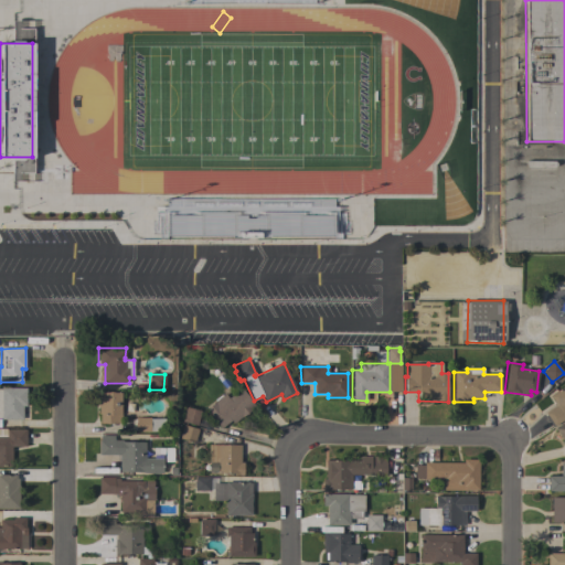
[(564,418),(553,426),(545,413),(556,405),(550,395),(564,385),(564,418)]
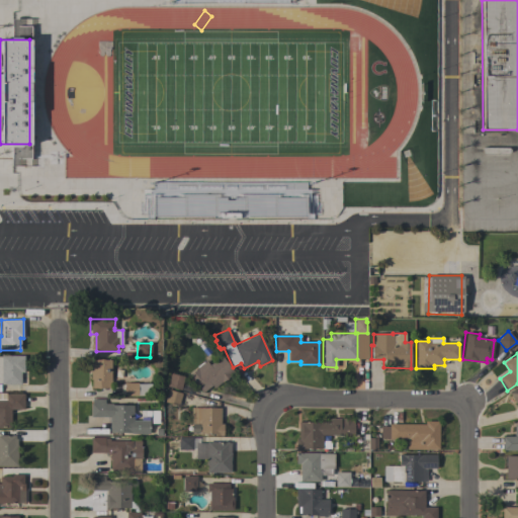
[(208,365),(221,355),(234,372),(213,389),(211,385),(202,393),(188,374),(205,360),(208,365)]
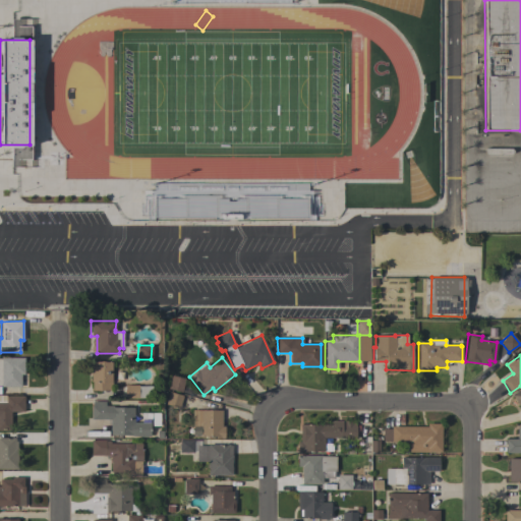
[(0,358),(1,358),(23,358),(23,374),(20,374),(20,387),(1,387),(1,386),(0,386),(0,358)]
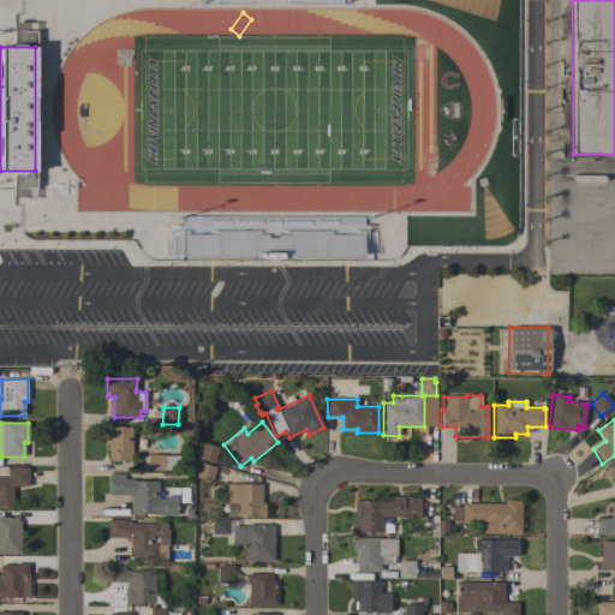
[(131,461),(108,461),(108,451),(107,451),(107,427),(132,427),(131,461)]
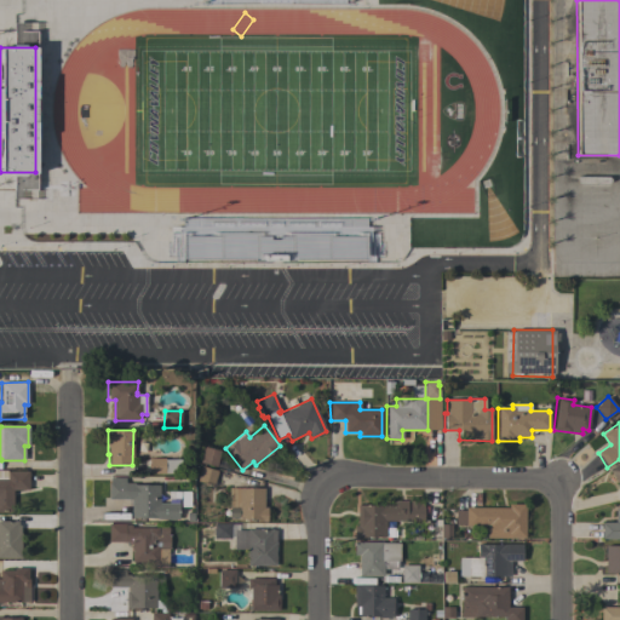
[(204,447),(219,451),(216,466),(199,463),(204,447)]
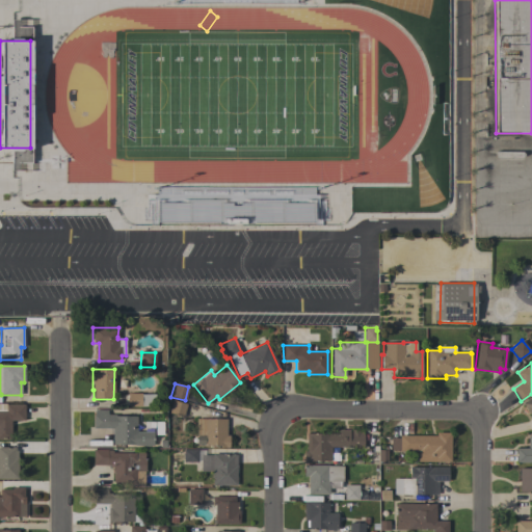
[(141,393),(141,394),(150,394),(150,406),(128,406),(128,393),(141,393)]
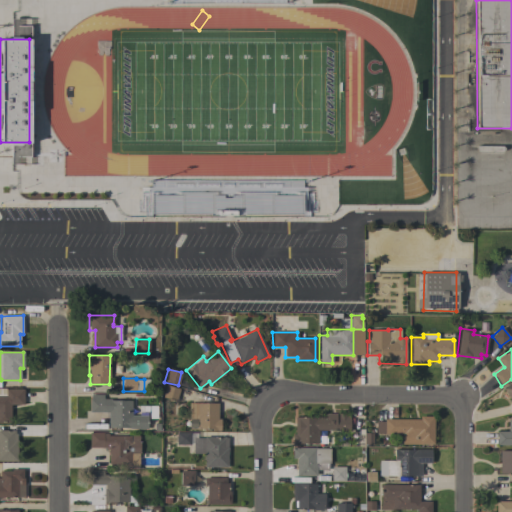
[(511,398),(510,400),(502,388),(511,381),(511,398)]
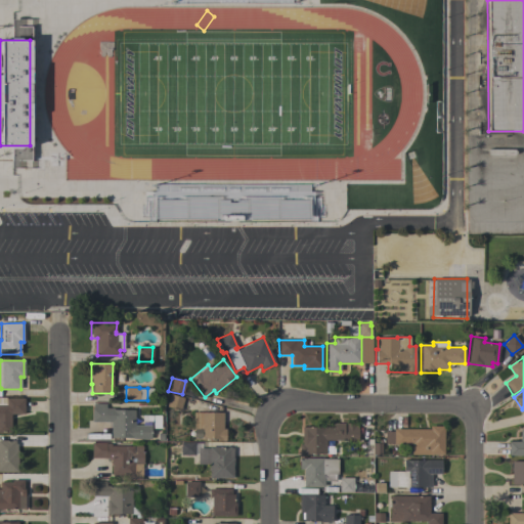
[(180,410),(166,406),(170,394),(183,398),(180,410)]
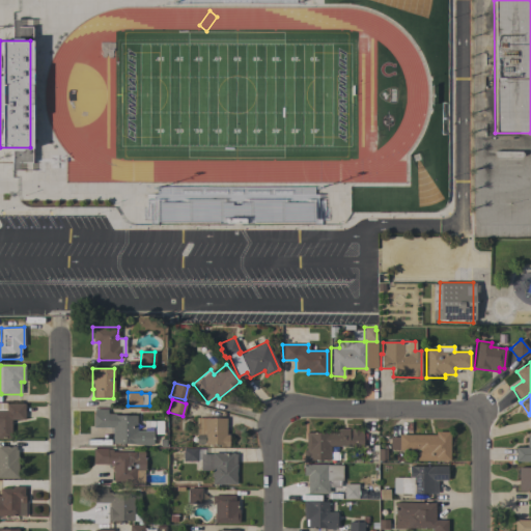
[(0,410),(5,410),(5,403),(24,403),(24,420),(10,420),(10,439),(0,439),(0,410)]
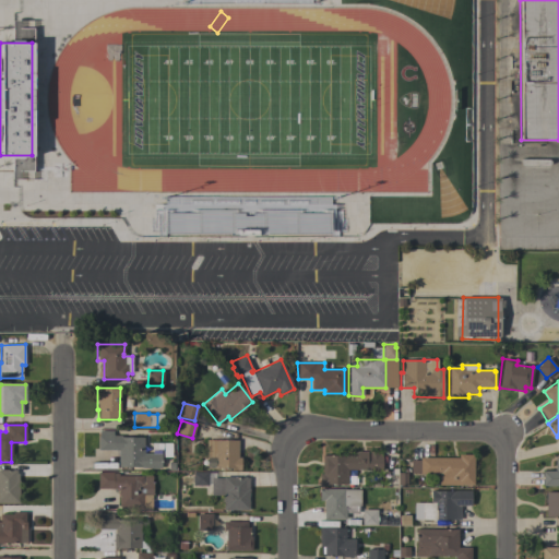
[(118,450),(97,450),(97,436),(99,436),(99,430),(113,430),(113,436),(120,436),(120,437),(143,438),(143,453),(161,453),(161,468),(141,468),(141,466),(118,466),(118,450)]
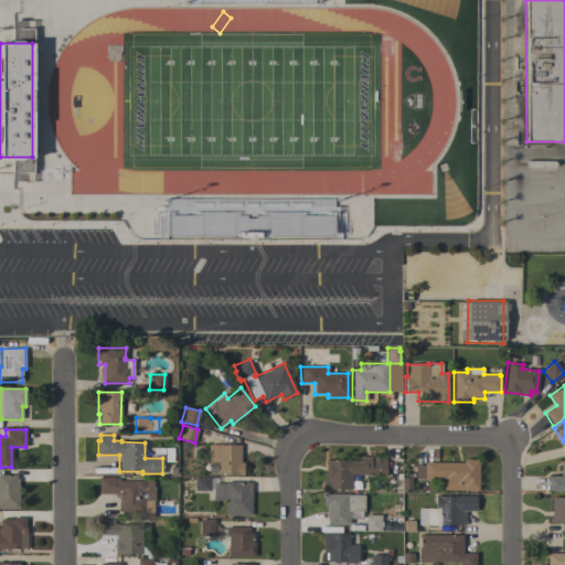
[(217,445),(241,445),(241,462),(243,462),(243,475),(237,475),(237,473),(217,473),(217,445)]
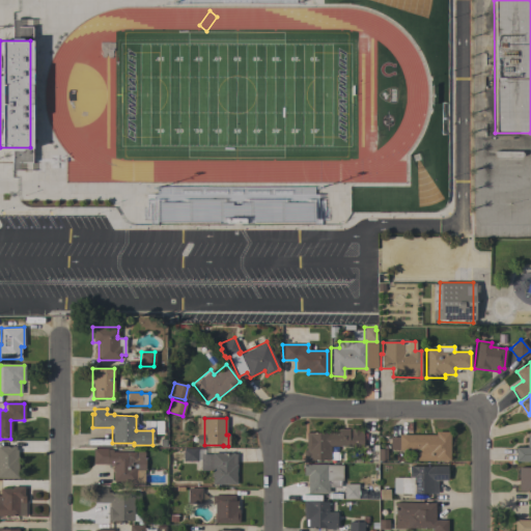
[(330,446),(330,460),(303,460),(303,450),(305,450),(306,432),(329,432),(338,432),(338,429),(347,429),(347,428),(363,428),(362,436),(364,436),(364,446),(362,446),(362,447),(330,446)]
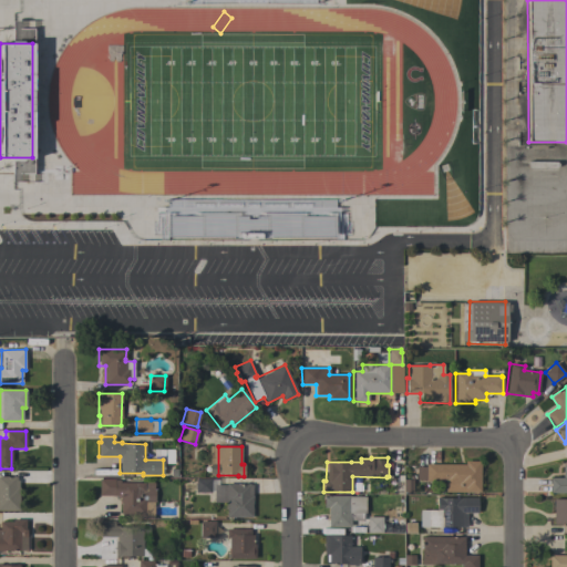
[(465,461),(481,461),(480,492),(466,492),(466,493),(444,493),(444,482),(425,482),(425,464),(465,464),(465,461)]
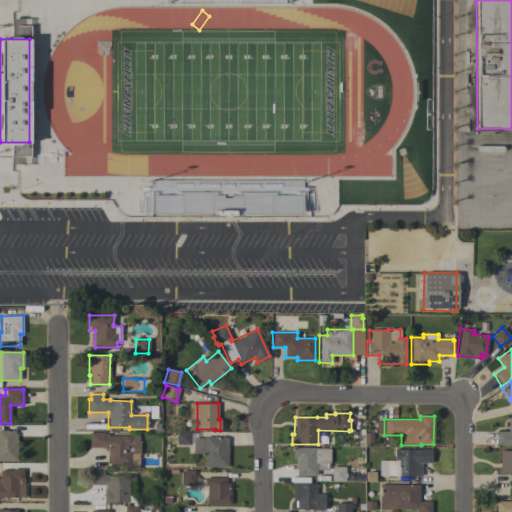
[(511,445),(496,445),(497,431),(507,431),(508,419),(511,419),(511,445)]
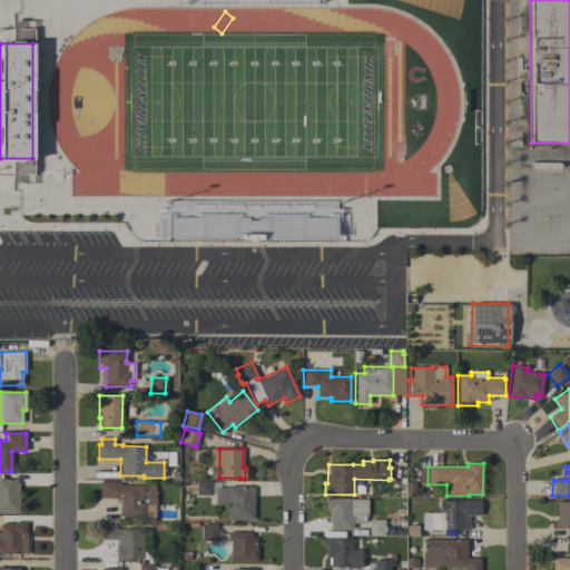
[(0,479),(17,479),(17,482),(19,482),(19,490),(19,513),(0,513),(0,479)]
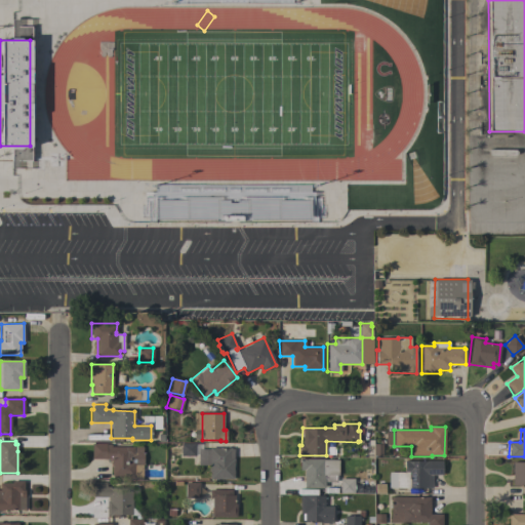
[(133,447),(133,446),(143,446),(142,452),(144,452),(144,465),(142,465),(142,477),(134,477),(133,480),(112,480),(113,476),(111,476),(111,465),(110,465),(111,459),(91,458),(91,443),(111,444),(111,446),(133,447)]
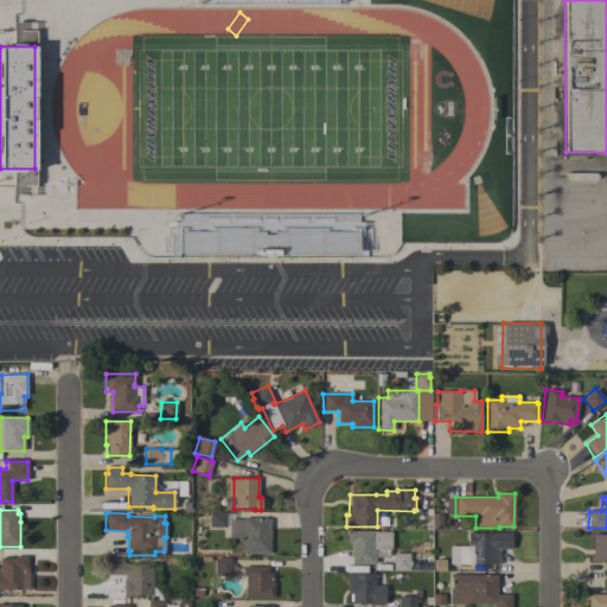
[(225,526),(209,528),(209,512),(225,512),(225,526)]
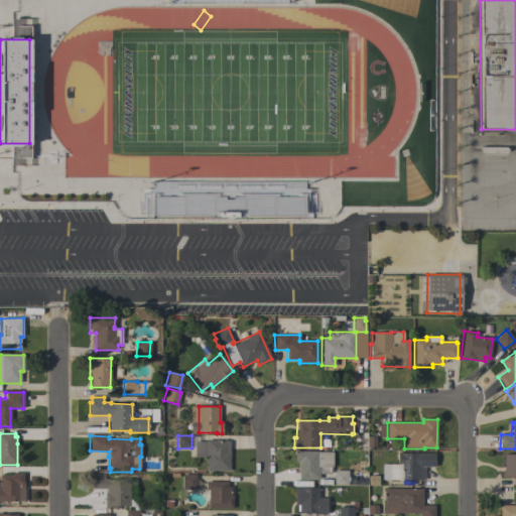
[(366,449),(366,436),(374,436),(375,448),(366,449)]
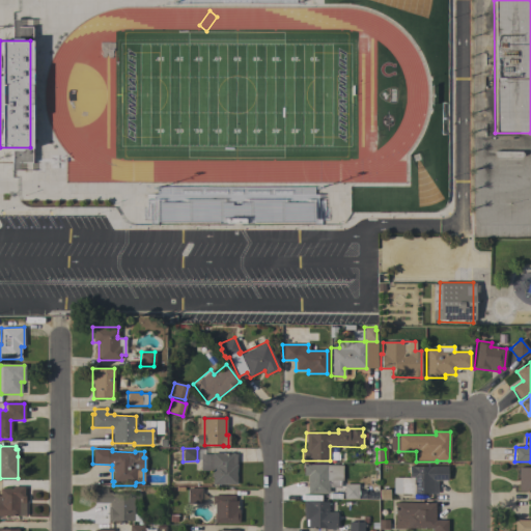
[(235,484),(212,484),(212,471),(200,471),(200,453),(212,453),(233,453),(233,454),(235,454),(235,484)]
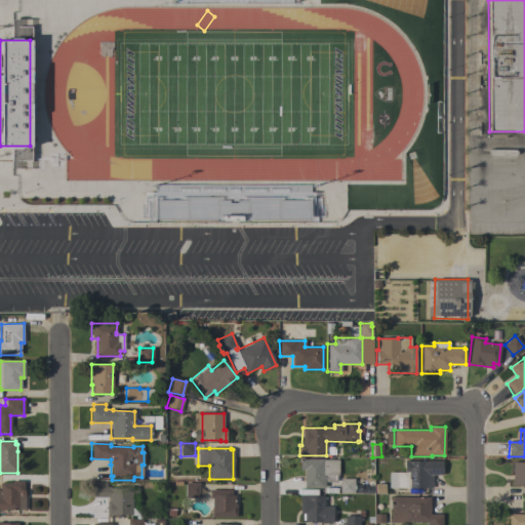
[(324,458),(324,459),(338,459),(338,475),(336,475),(336,482),(324,482),(324,488),(304,488),(304,470),(299,470),(299,458),(324,458)]
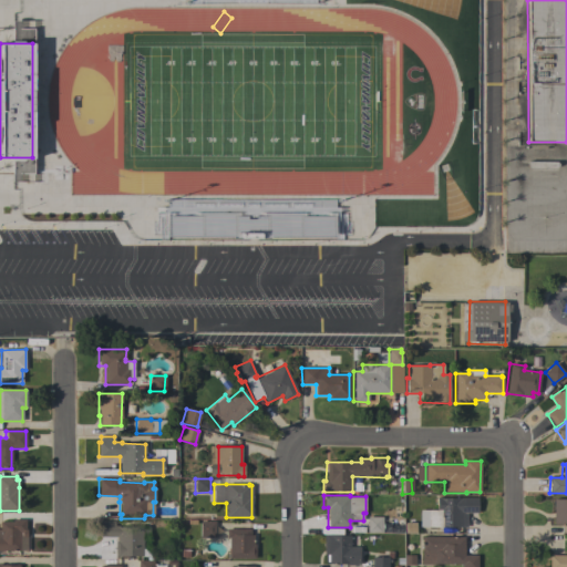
[(420,509),(436,509),(436,497),(477,498),(477,513),(466,513),(466,527),(419,527),(420,509)]
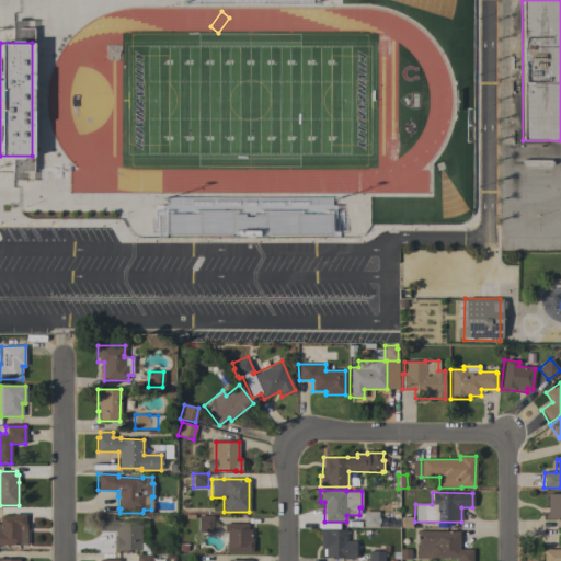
[(560,493),(560,519),(547,519),(547,493),(560,493)]
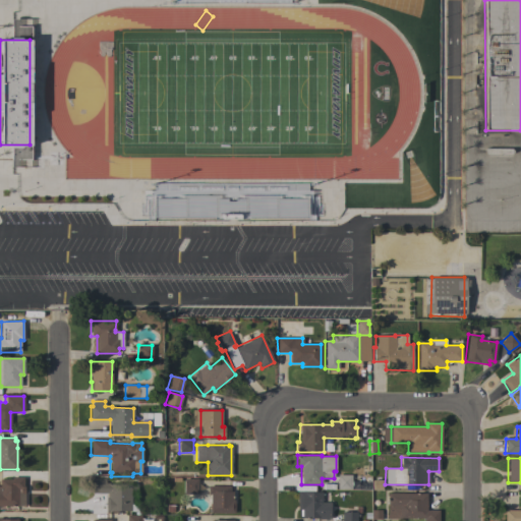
[(351,475),(351,489),(337,489),(337,475),(351,475)]
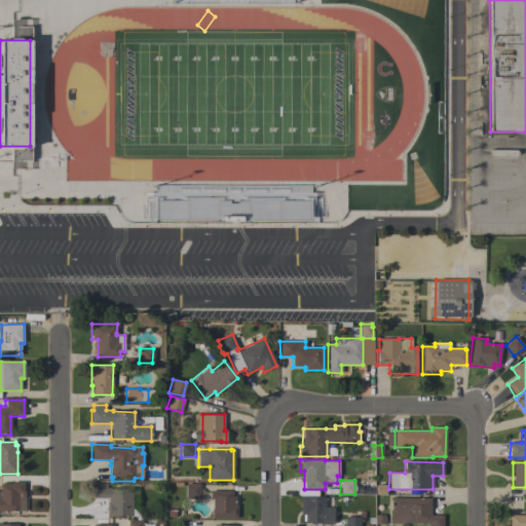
[(0,484),(11,484),(11,482),(24,482),(24,490),(25,490),(25,498),(20,498),(20,497),(17,497),(17,511),(3,511),(3,512),(0,512),(0,484)]
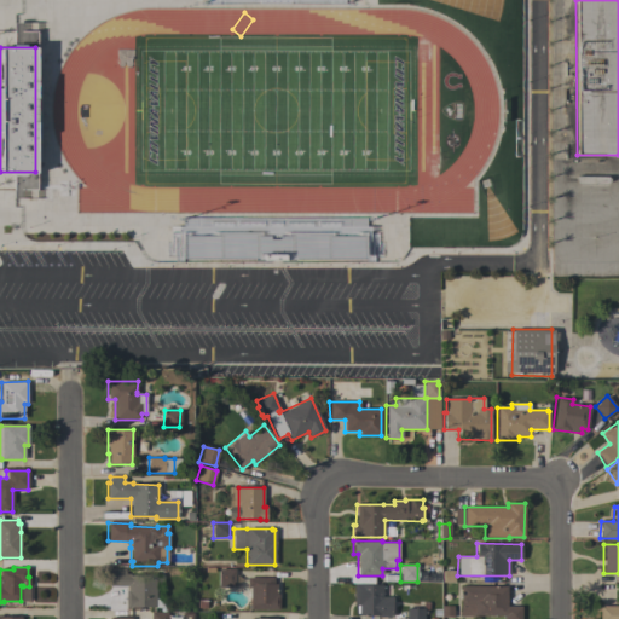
[(156,607),(132,607),(132,608),(125,608),(126,590),(127,590),(127,586),(109,585),(109,568),(125,568),(125,574),(127,574),(127,576),(156,576),(156,607)]
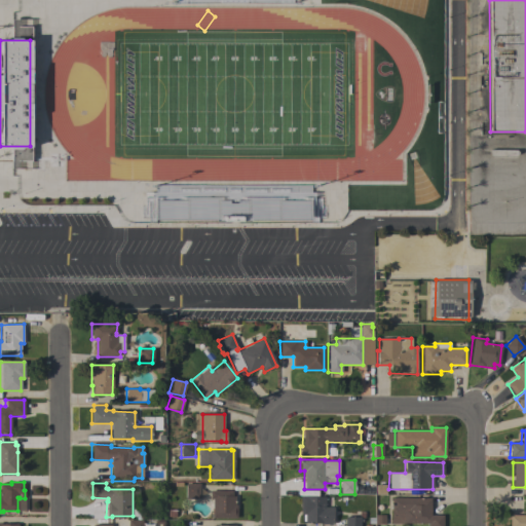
[(199,484),(199,498),(185,498),(185,484),(199,484)]
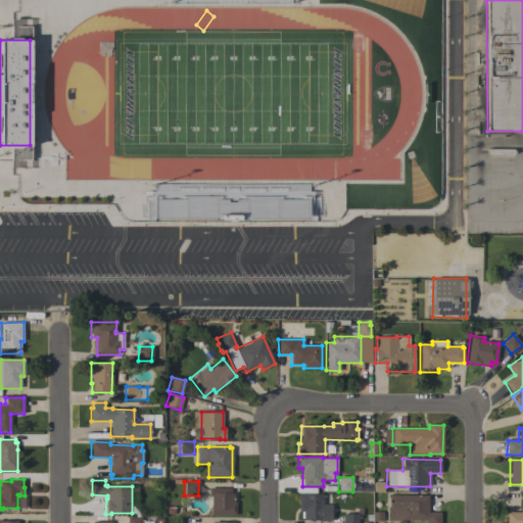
[(372,492),(372,483),(382,482),(382,491),(372,492)]
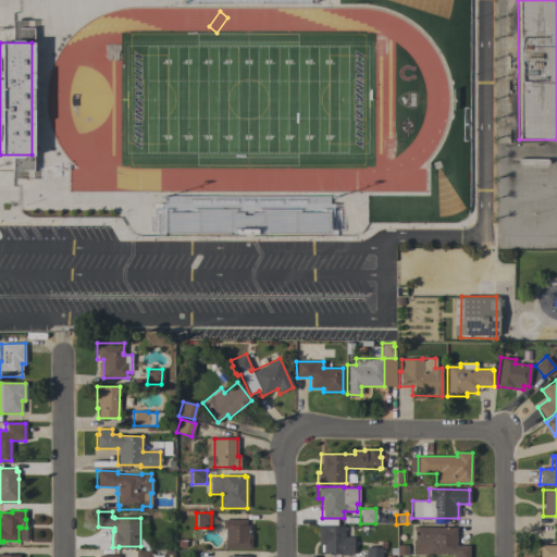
[(246,524),(248,524),(248,534),(250,534),(250,548),(224,548),(224,528),(222,528),(222,519),(246,520),(246,524)]
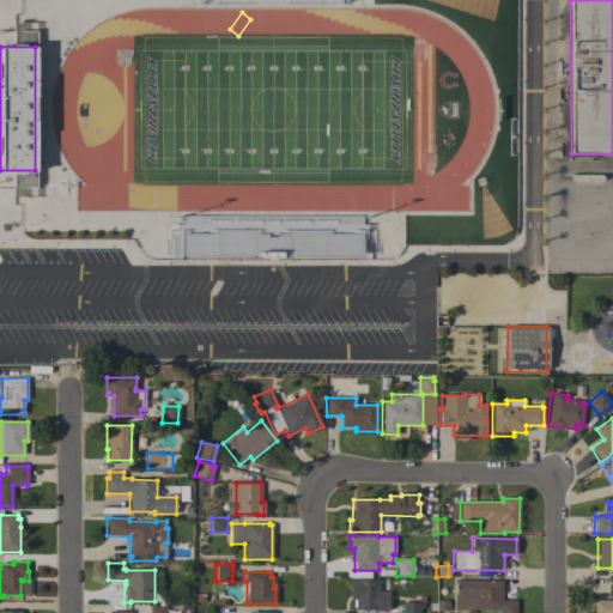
[(357,578),(378,580),(378,592),(388,592),(388,611),(354,610),(354,607),(352,607),(352,600),(350,600),(350,577),(357,578)]
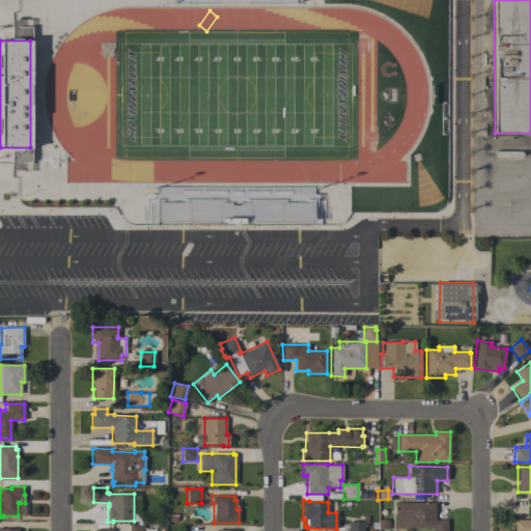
[(394,502),(435,502),(435,520),(446,520),(446,530),(432,530),(432,528),(408,528),(408,529),(394,529),(394,502)]
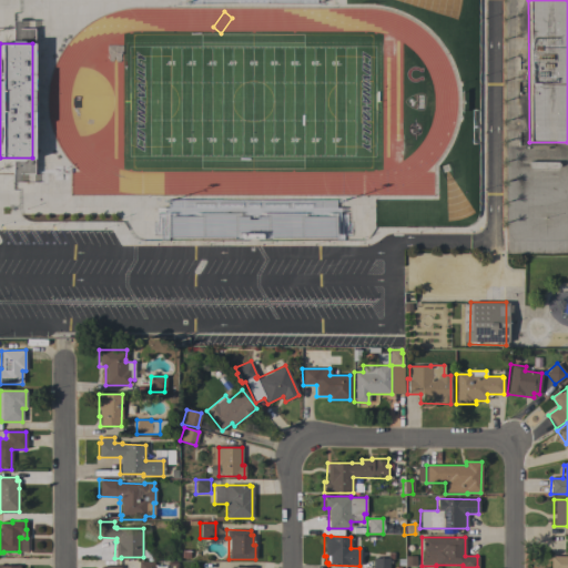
[(550,567),(550,556),(567,556),(567,541),(567,567),(550,567)]
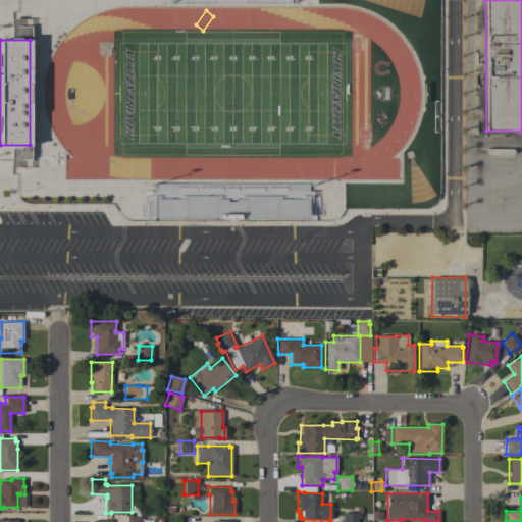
[(342,521),(342,513),(356,513),(356,508),(361,508),(361,514),(357,514),(357,521),(342,521)]
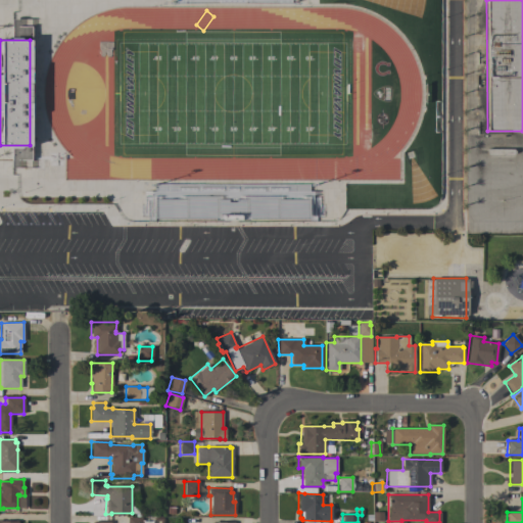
[(372,522),(372,513),(382,513),(382,522),(372,522)]
